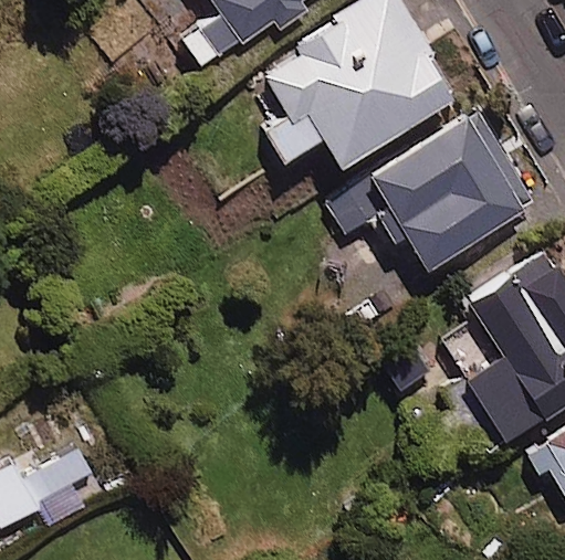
[(176,0),(142,0),(135,6),(155,33),(185,12),(176,0)]
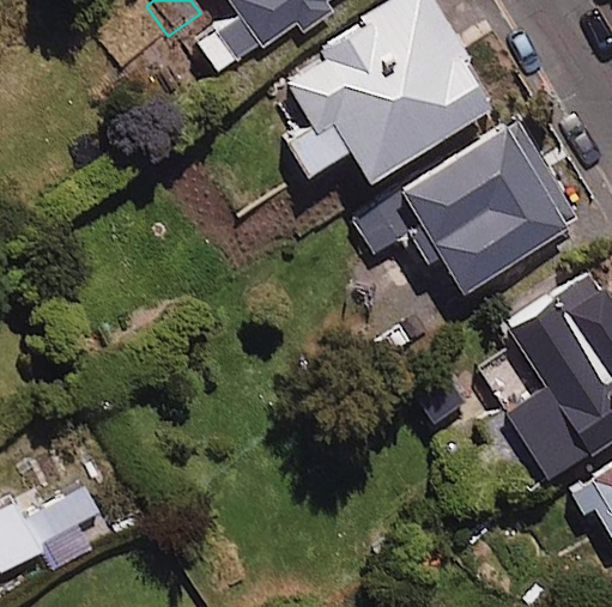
[(333,0),(228,0),(238,16),(198,43),(220,77),(333,0)]
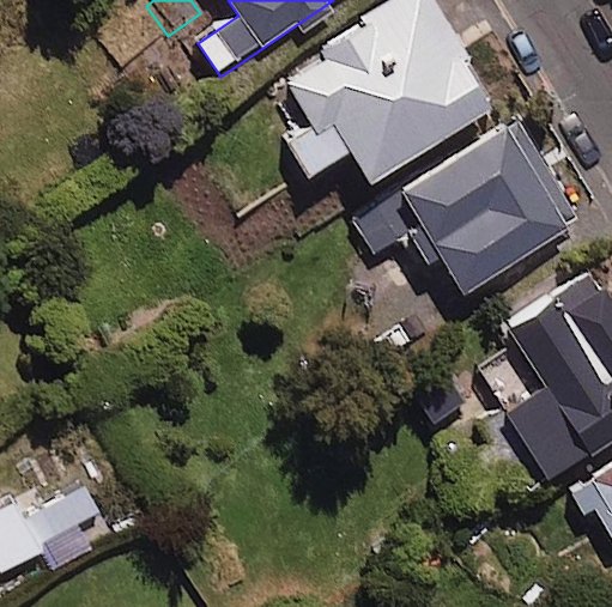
[(494,110),(431,0),(397,0),(361,20),(365,30),(258,91),(306,176),(351,151),(368,181),(494,110)]
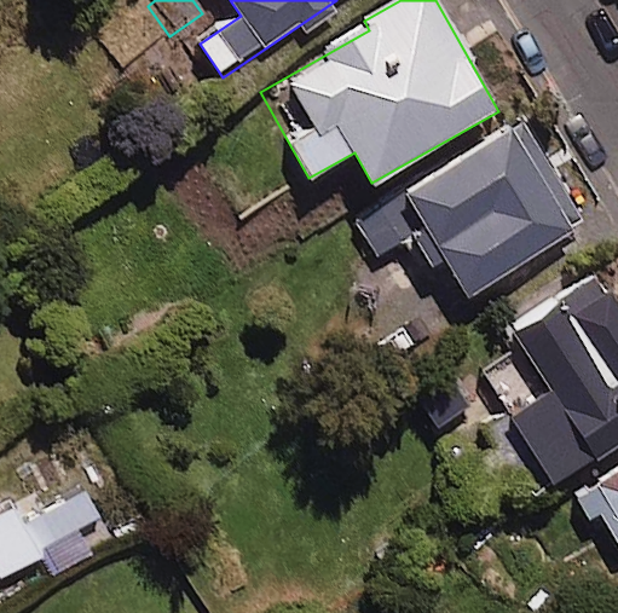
[(583,226),(524,123),(356,223),(376,258),(414,236),(432,266),(446,258),(468,294),(583,226)]
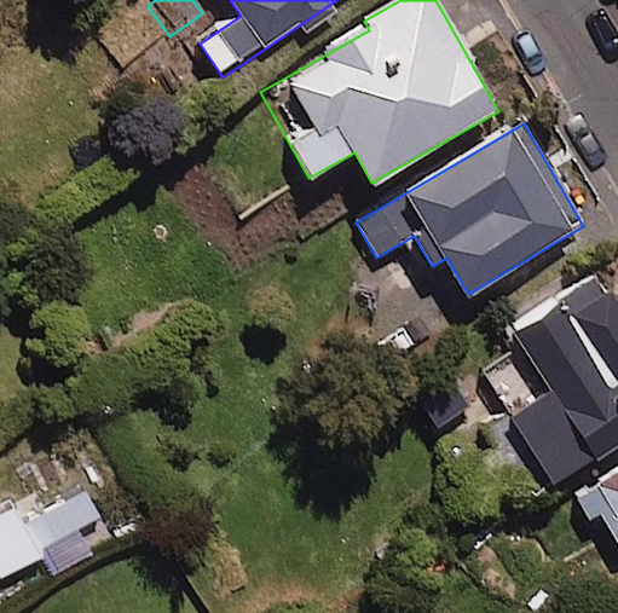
[(617,299),(605,278),(517,331),(553,393),(487,432),(527,499),(617,445),(617,299)]
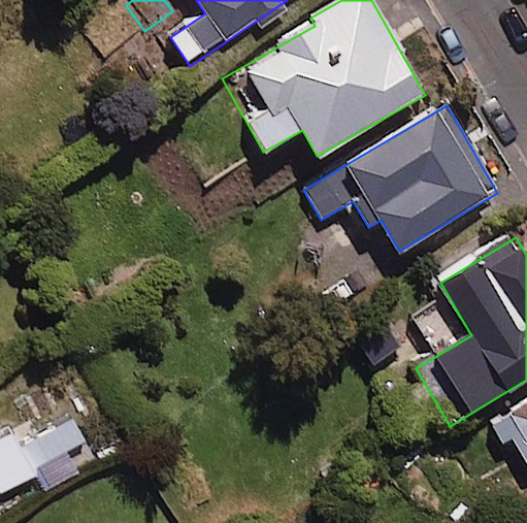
[(526,404),(493,426),(502,440),(518,431),(526,445),(526,404)]
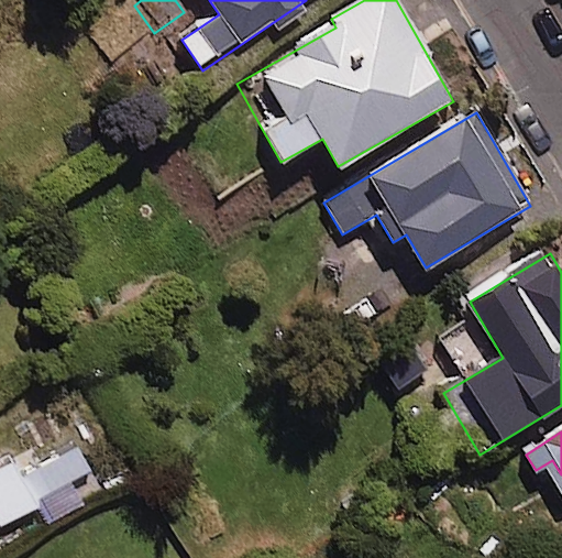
[(90,473),(77,448),(30,473),(44,499),(90,473)]
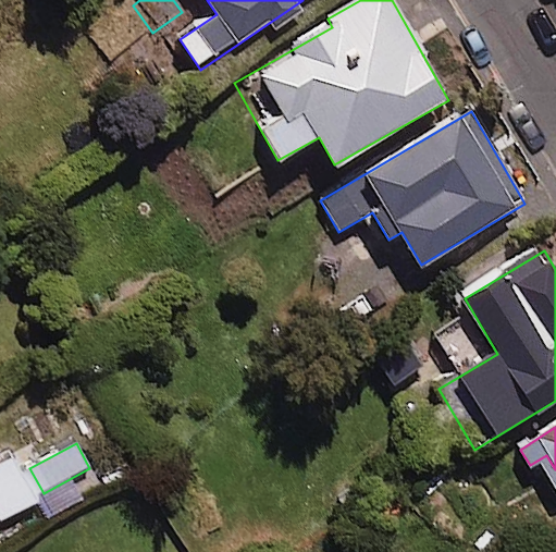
All buildings are outlined.
